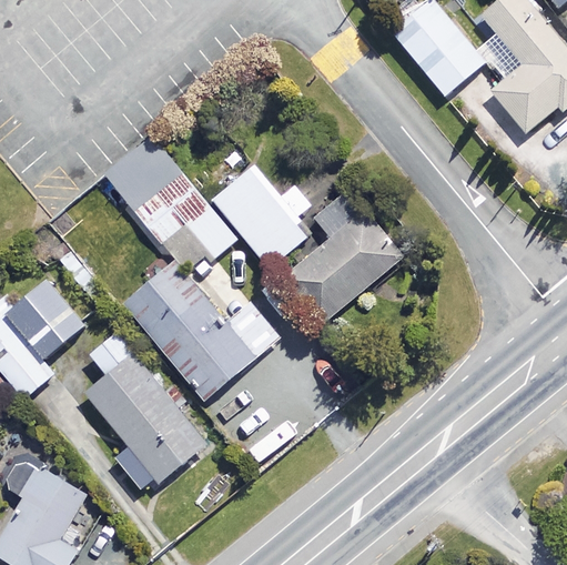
[(485,62),(433,0),(424,0),(390,30),(445,96),(485,62)]
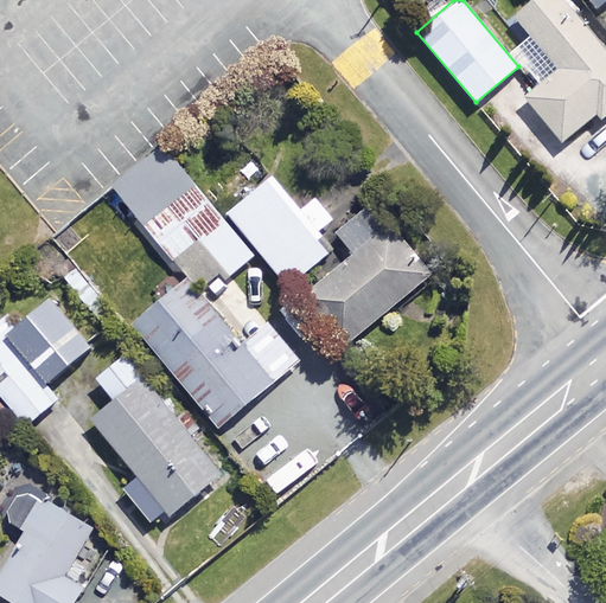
[(605,114),(605,53),(562,0),(533,0),(512,15),(531,39),(514,53),(540,85),(525,97),(561,143),(598,114),(601,119),(605,114)]
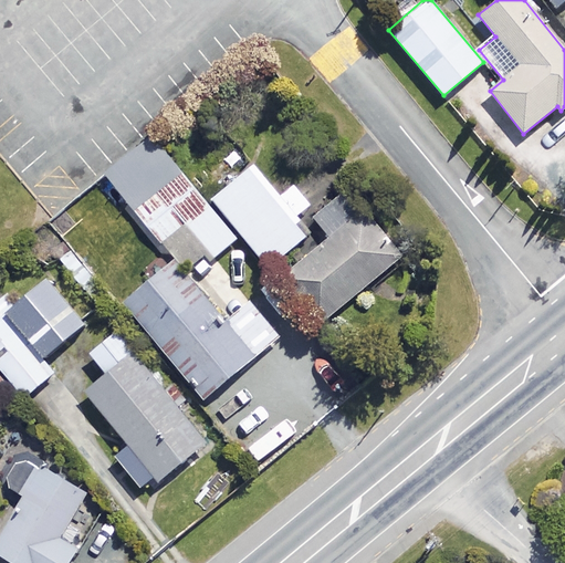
[(126,195),(188,271),(208,254),(211,258),(236,238),(171,159),(126,195)]
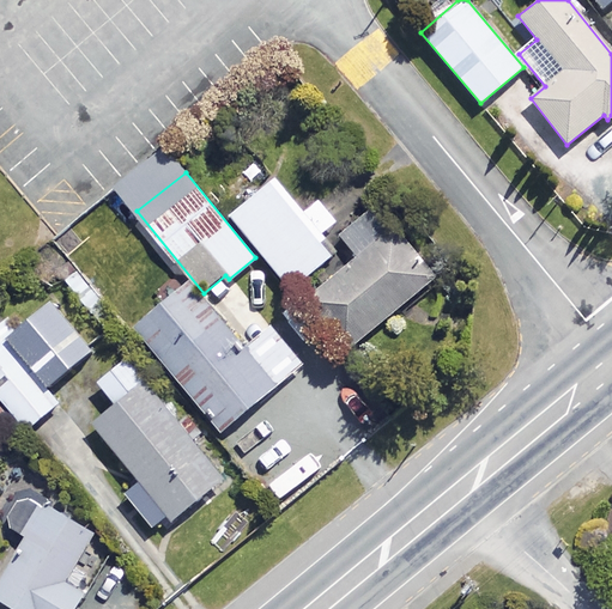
[(302,213),(274,180),(231,213),(290,287),(331,255),(316,236),(335,220),(319,200),(302,213)]
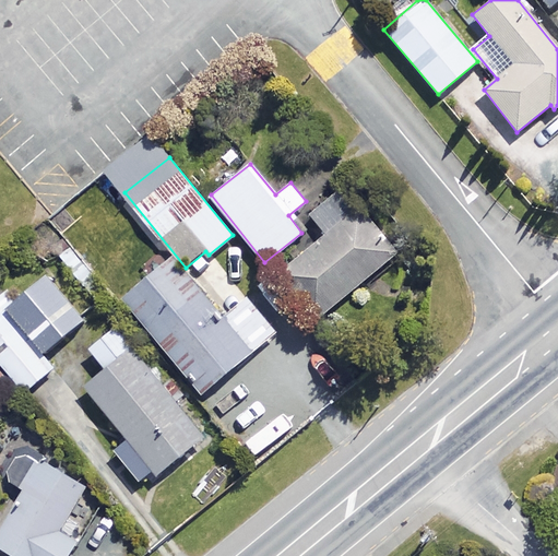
[(396,252),(358,206),(282,271),(320,316),(396,252)]
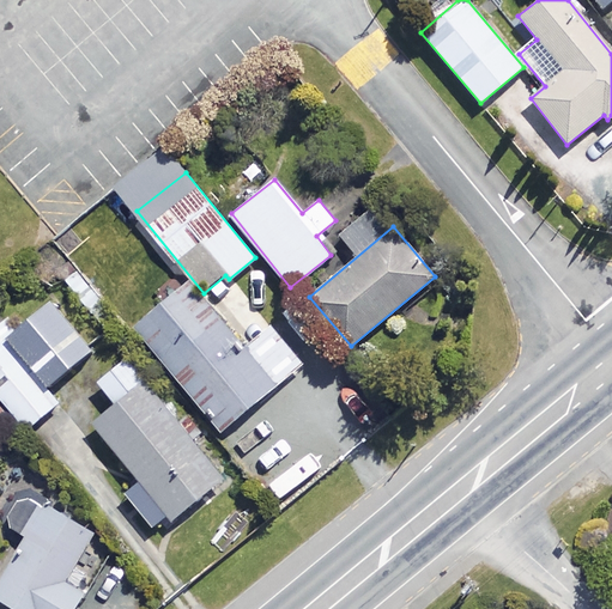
[(304,361),(278,330),(248,354),(189,284),(135,328),(222,431),(304,361)]
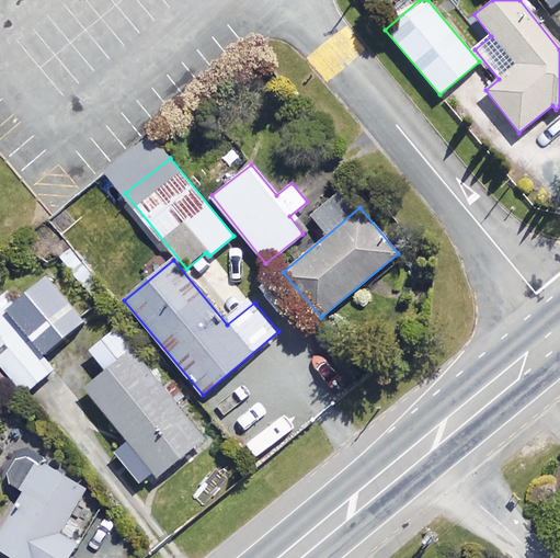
[(87,320),(52,275),(4,312),(0,306),(0,362),(24,393),(54,369),(43,355),(87,320)]
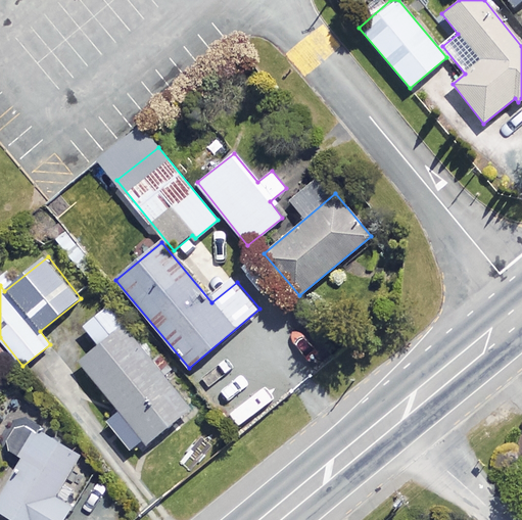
[(121,430),(138,453),(191,411),(108,306),(84,326),(100,346),(82,362),(130,423),(121,430)]
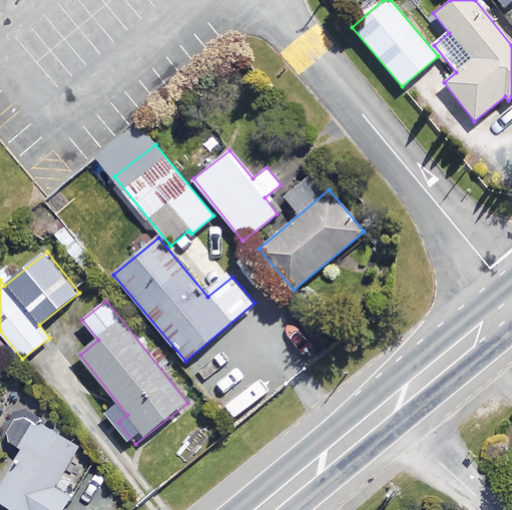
[(54,485),(78,447),(23,413),(5,442),(19,451),(0,481),(0,501),(14,509),(61,509),(70,495),(54,485)]
